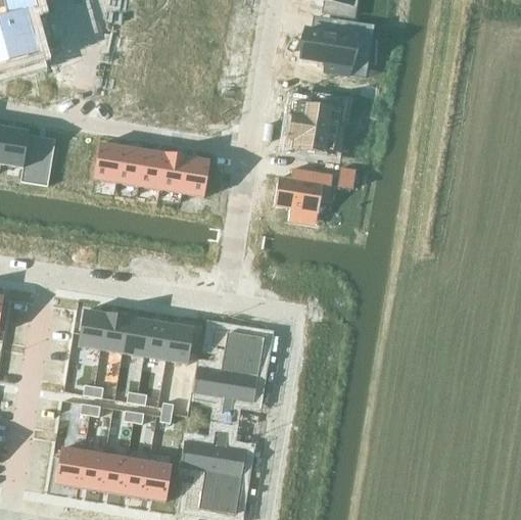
[(0,0),(0,64),(42,53),(30,10),(40,7),(37,0),(0,0)]
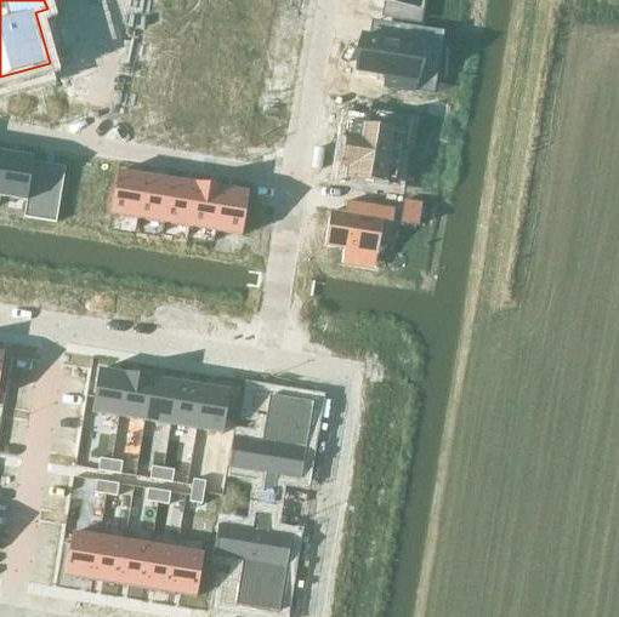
[(187,0),(183,22),(215,27),(219,0),(187,0)]
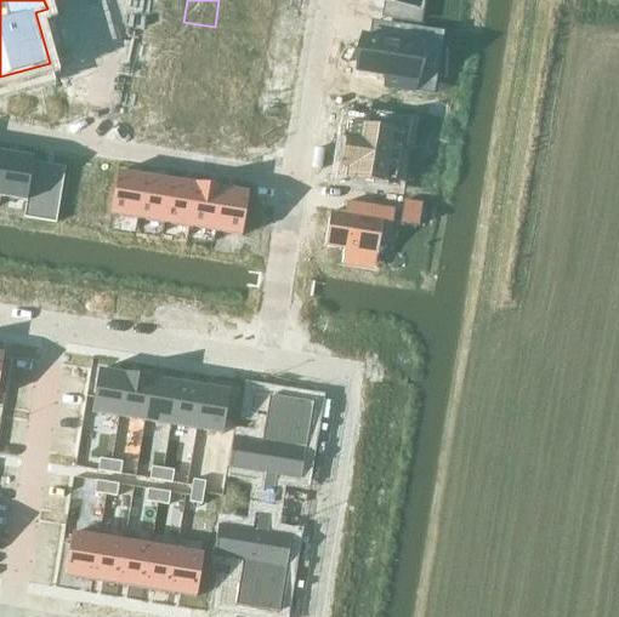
[(388,0),(396,1),(393,15),(416,18),(420,0),(388,0)]
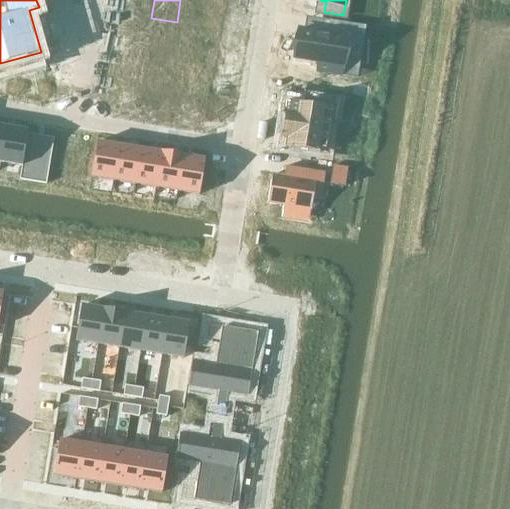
[(213,6),(211,17),(223,19),(225,8),(213,6)]
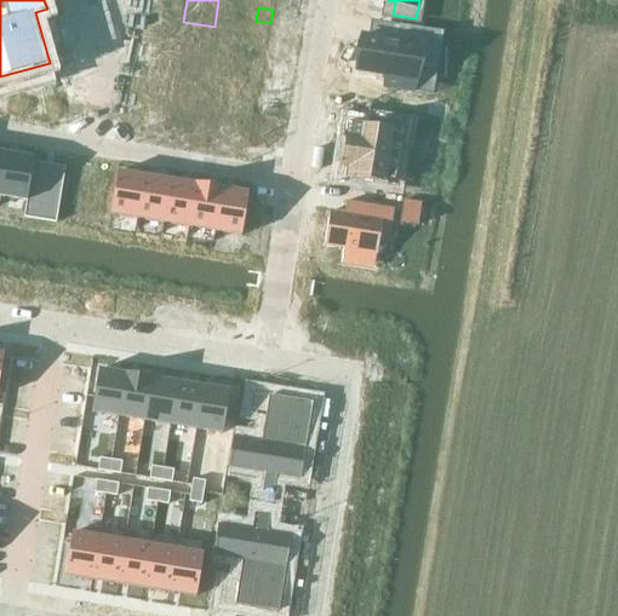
[(365,34),(359,68),(388,73),(385,84),(415,87),(434,91),(444,29),(401,22),(398,39),(370,34),(365,34)]
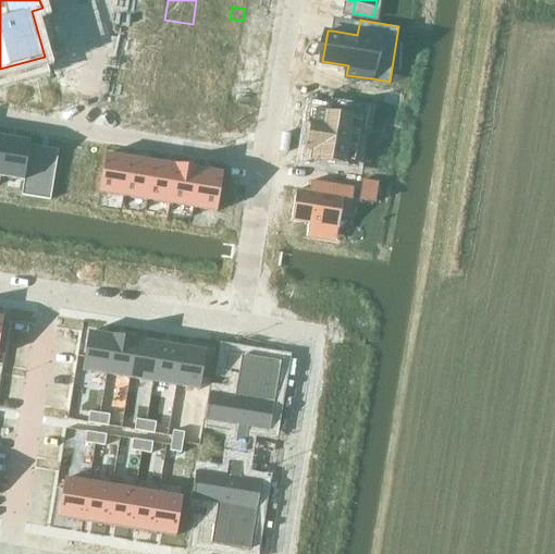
[(144,45),(138,77),(167,82),(172,49),(144,45)]
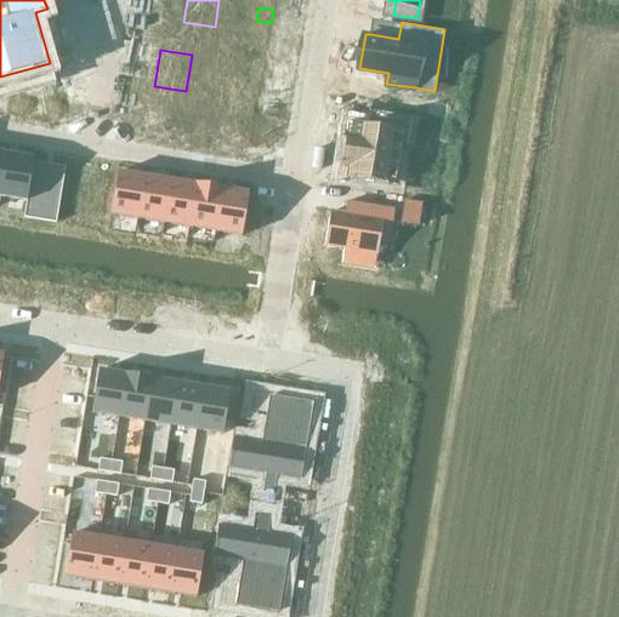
[(192,55),(186,91),(217,96),(222,61),(192,55)]
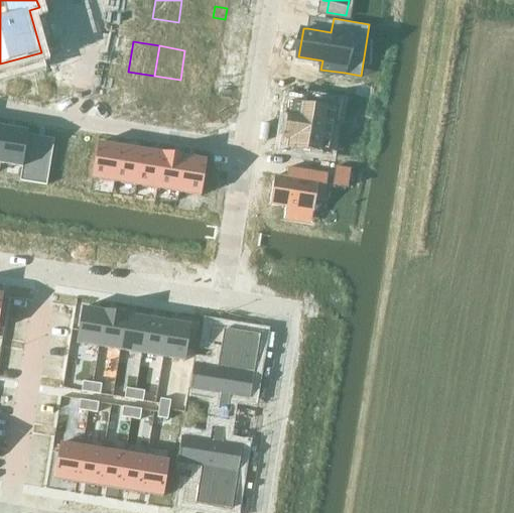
[(112,48),(110,59),(123,61),(125,50),(112,48)]
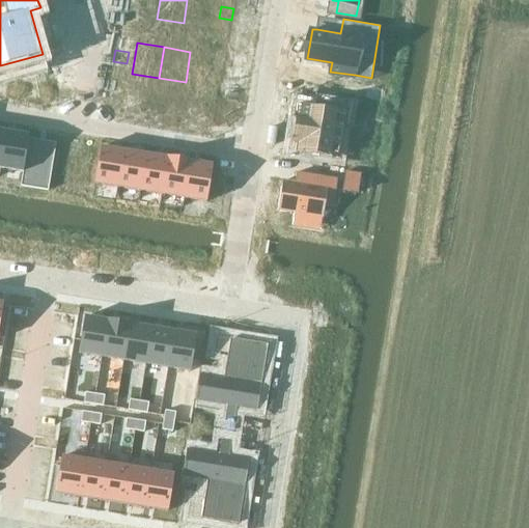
[(196,63),(194,74),(206,76),(209,65),(196,63)]
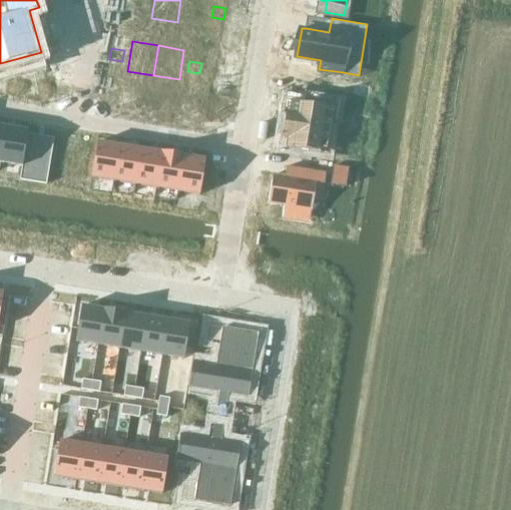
[(127,71),(123,100),(148,104),(153,75),(127,71)]
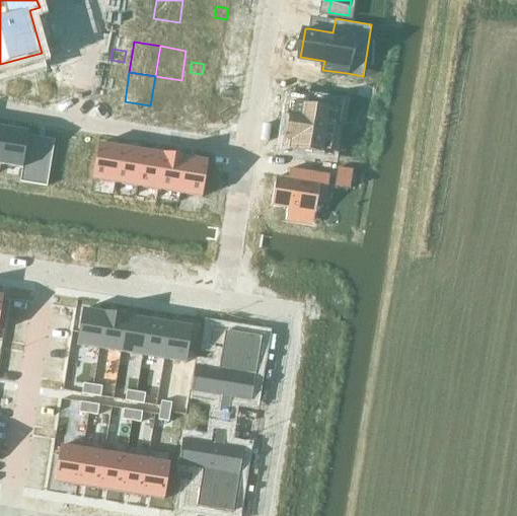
[(155,76),(150,105),(176,111),(181,80),(155,76)]
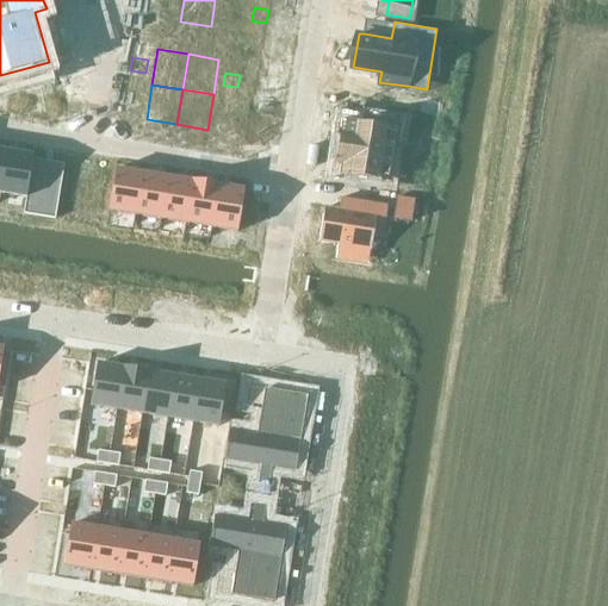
[(126,92),(125,104),(140,106),(142,94),(126,92)]
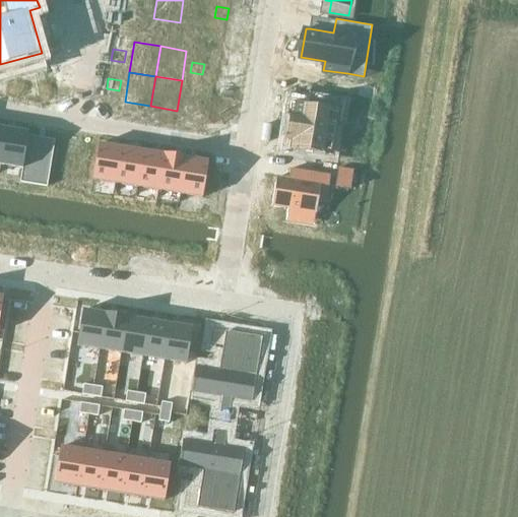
[(187,90),(185,102),(198,104),(200,92),(187,90)]
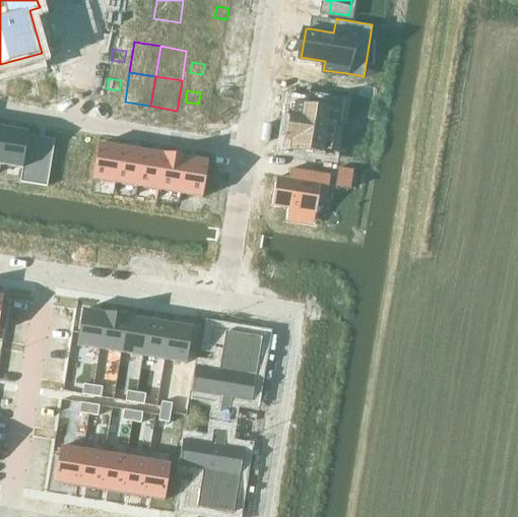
[(331,151),(336,120),(346,122),(350,98),(310,90),(308,105),(298,103),(296,113),(292,113),(287,138),(292,139),(290,144),(331,151)]
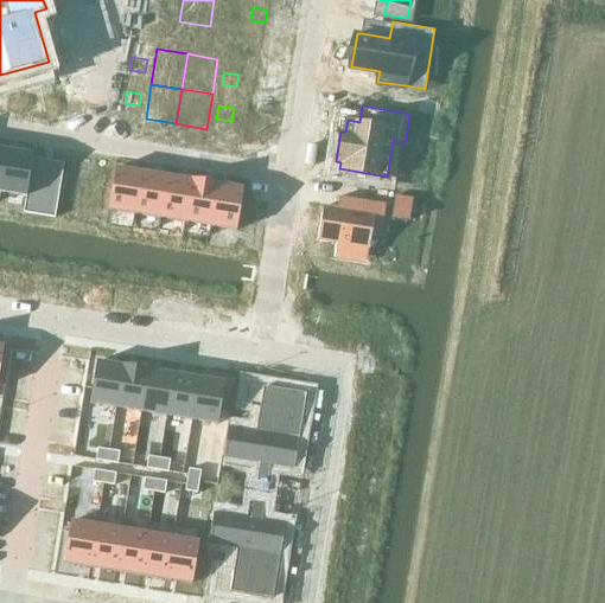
[(8,148),(2,190),(27,193),(33,155),(34,152),(8,148)]
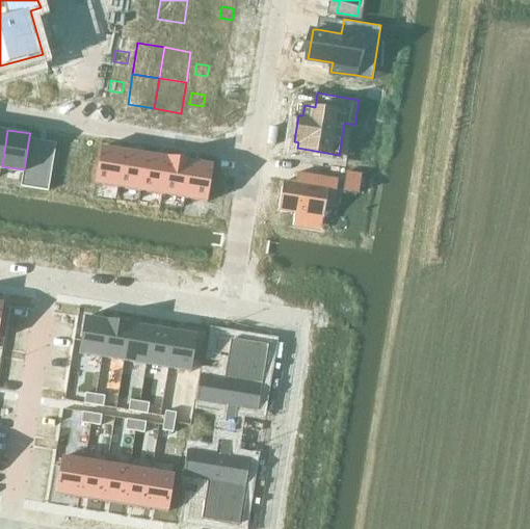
[(24,169),(22,184),(49,189),(57,140),(29,136),(24,169)]
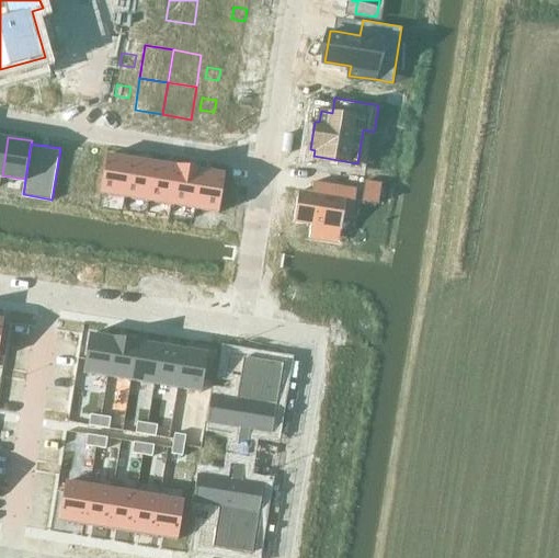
[(107,154),(101,192),(124,195),(130,157),(107,154)]
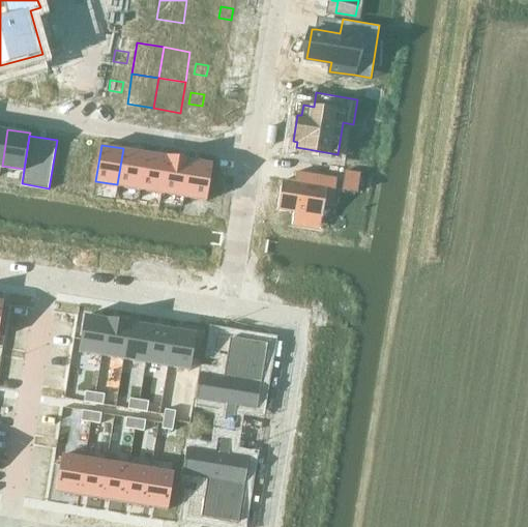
[(123,148),(117,184),(140,188),(145,151),(123,148)]
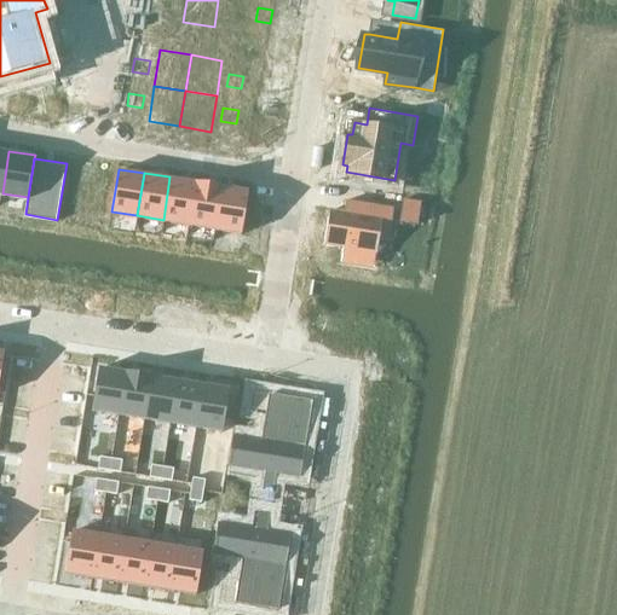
[(169,177),(163,220),(189,224),(196,181),(169,177)]
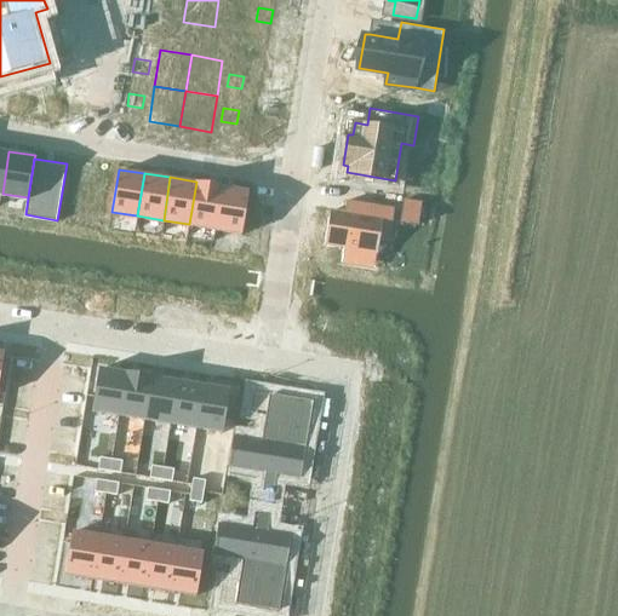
[(196,182),(189,224),(217,229),(223,186),(223,185),(196,180),(196,182)]
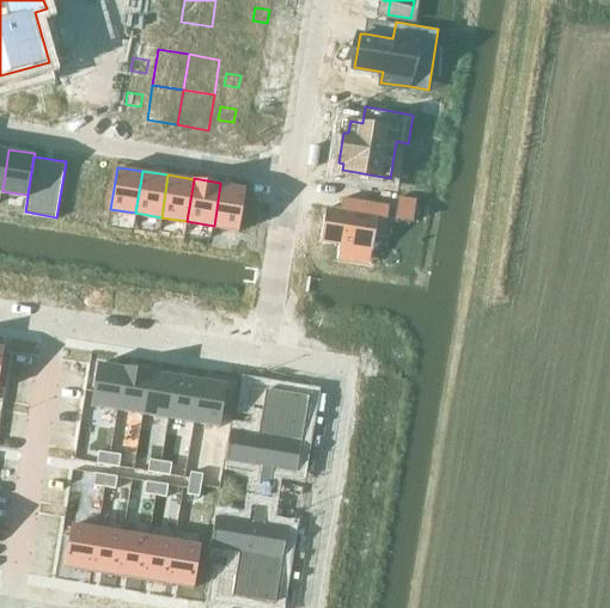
[(220,184),(214,226),(239,229),(246,188),(220,184)]
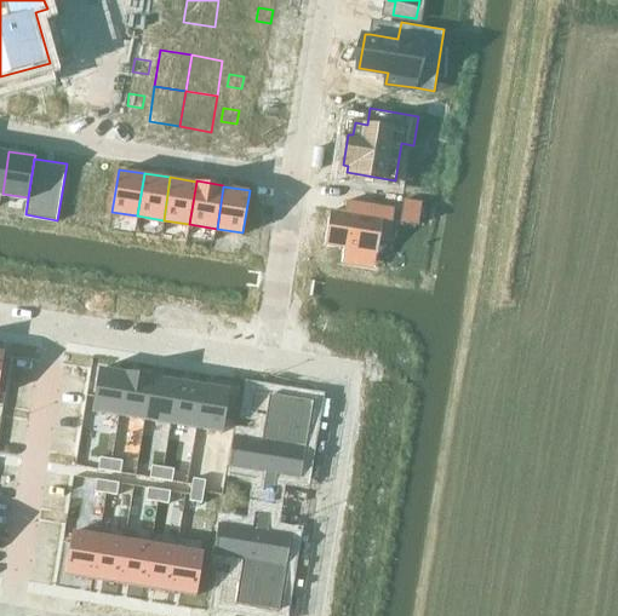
[(331,213),(326,242),(345,245),(344,252),(365,254),(366,247),(379,249),(382,229),(392,230),(395,205),(347,197),(344,216),(331,213)]
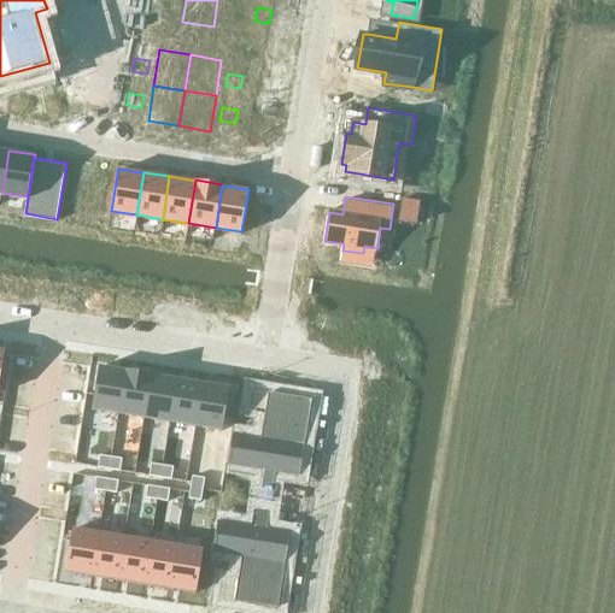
[(403,198),(399,218),(417,222),(421,200),(403,198)]
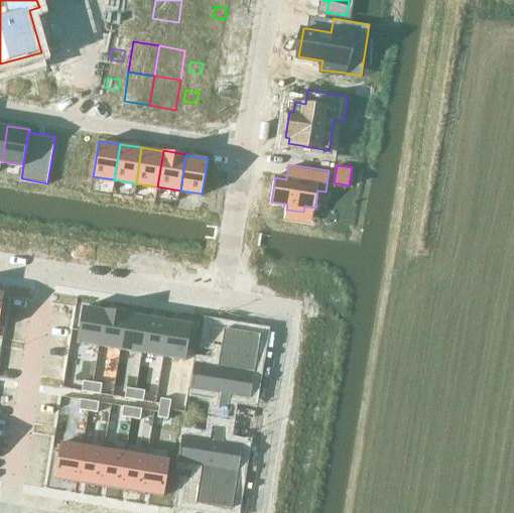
[(83,305),(77,344),(99,348),(105,309),(83,305)]
